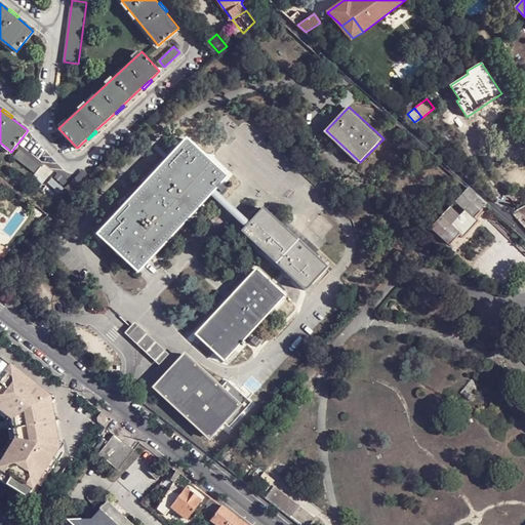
[(206,196),(212,191),(226,176),(186,139),(97,234),(138,272),(206,196)]
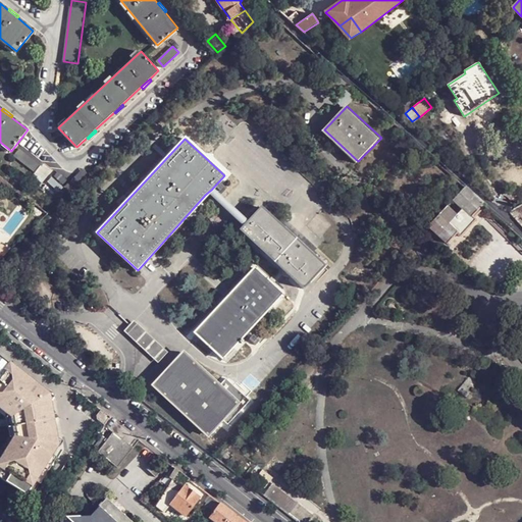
[(19,148),(14,154),(45,177),(50,171),(19,148)]
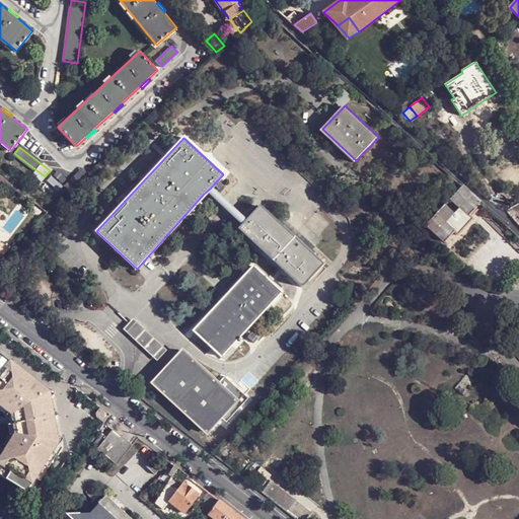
[(18,189),(9,179),(6,183),(16,192),(18,189)]
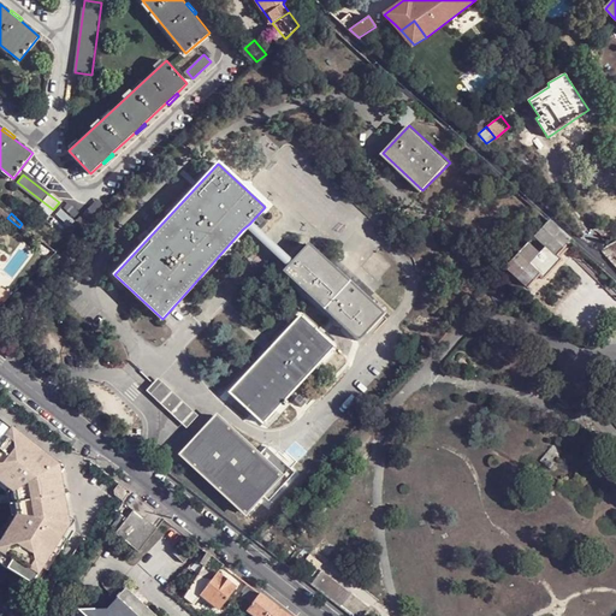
[(540,273),(545,278),(562,259),(561,256),(558,254),(570,241),(573,238),(551,218),(507,266),(529,285),(540,273)]
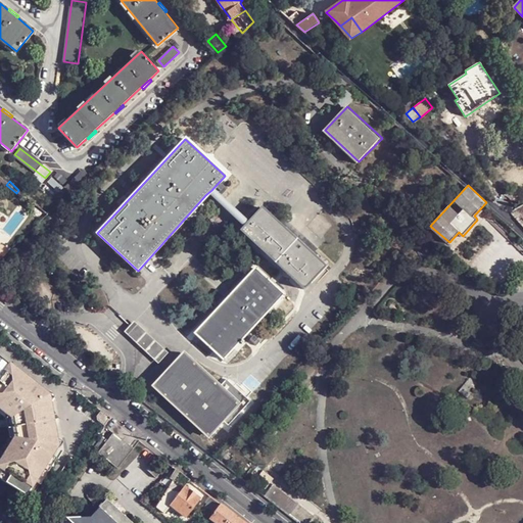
[(33,201),(18,190),(16,193),(14,194),(30,205),(33,201)]
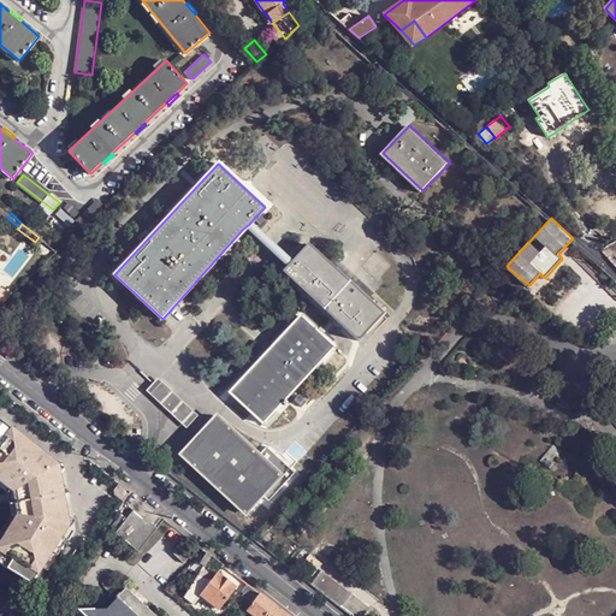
[(291,262),(249,224),(242,230),(284,271),(291,262)]
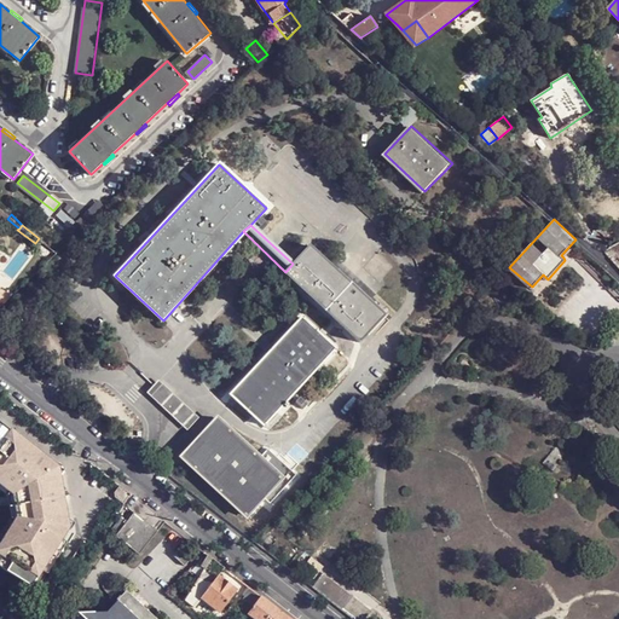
[(573,242),(561,255),(563,258),(576,244),(573,242)]
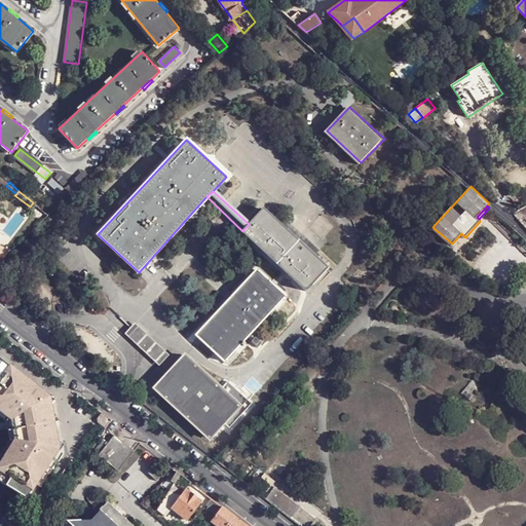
[(262,211),(249,224),(242,231),(297,282),(303,274),(311,267),(316,261),(262,211)]
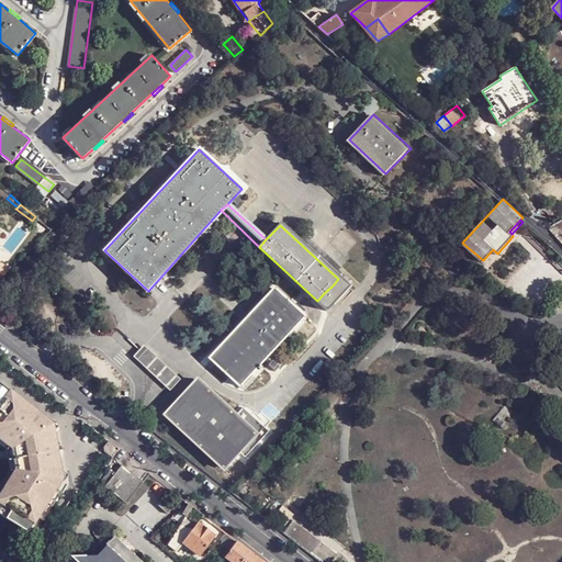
[(273,288),(209,357),(239,385),(304,315),(273,288)]
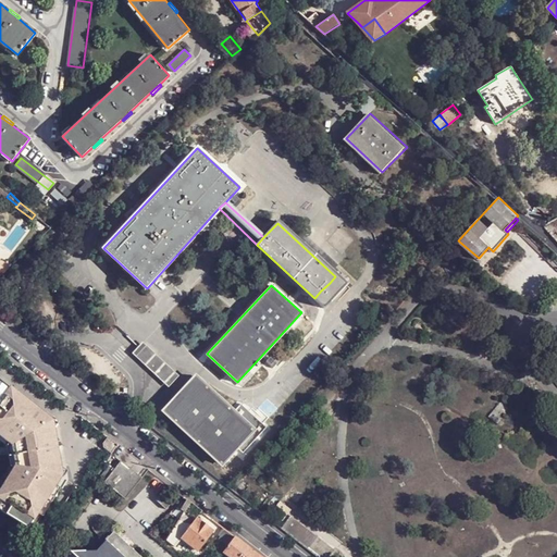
[(140,346),(136,350),(170,382),(177,374),(144,342),(140,346)]
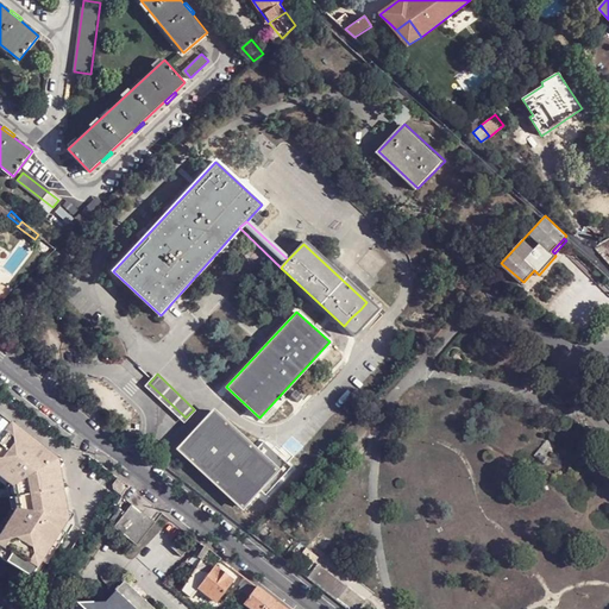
[(212,412),(179,447),(240,506),(257,488),(262,493),(288,464),(261,438),(251,447),(212,412)]
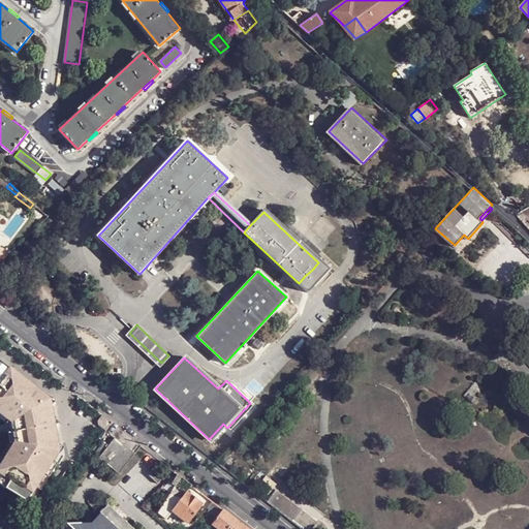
[(0,408),(5,411),(6,415),(10,418),(13,422),(16,430),(18,440),(13,441),(13,444),(12,454),(0,469),(0,471),(6,476),(1,484),(27,500),(37,486),(40,488),(58,462),(48,455),(52,448),(53,448),(55,448),(57,447),(57,445),(58,443),(57,442),(56,440),(54,439),(49,409),(51,408),(52,407),(52,405),(52,403),(50,401),(48,400),(45,400),(43,401),(38,397),(41,391),(0,359),(0,408)]
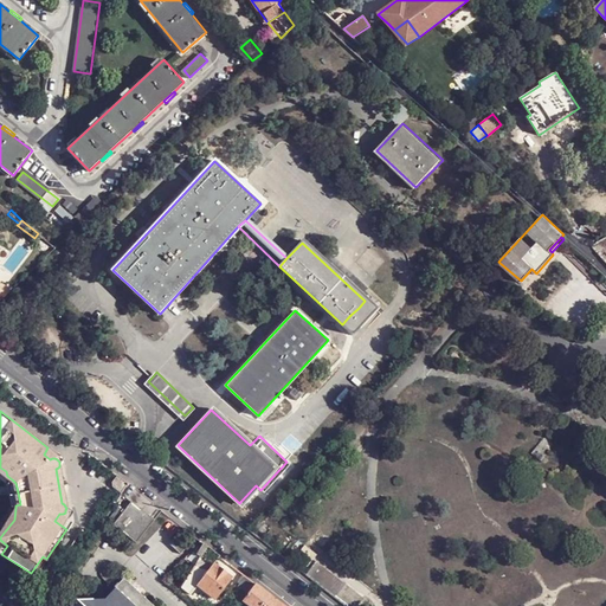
[(6,471),(0,468),(0,477),(7,483),(10,494),(11,505),(0,521),(0,529),(4,533),(14,520),(15,509),(15,505),(20,504),(18,492),(15,483),(12,479),(7,476),(6,471)]
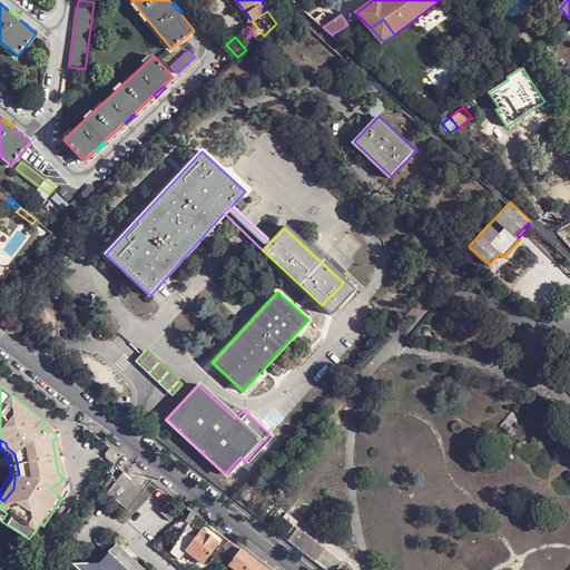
[(106,458),(114,463),(119,454),(109,448),(105,454),(106,458)]
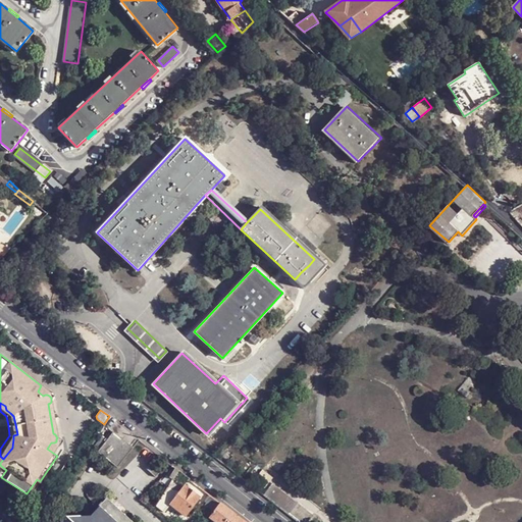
[(113,431),(98,452),(118,469),(134,449),(113,431)]
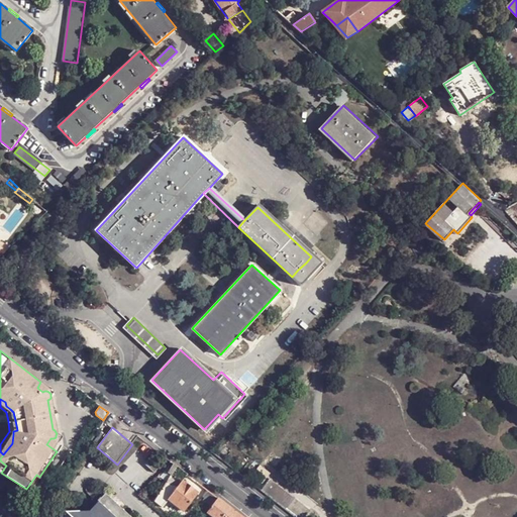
[(160,469),(150,460),(146,464),(156,473),(160,469)]
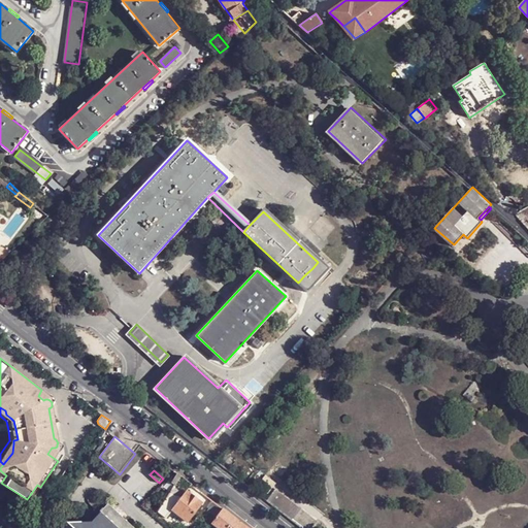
[(192,485),(178,473),(171,482),(174,485),(157,510),(165,518),(172,509),(189,523),(203,504),(187,491),(192,485)]
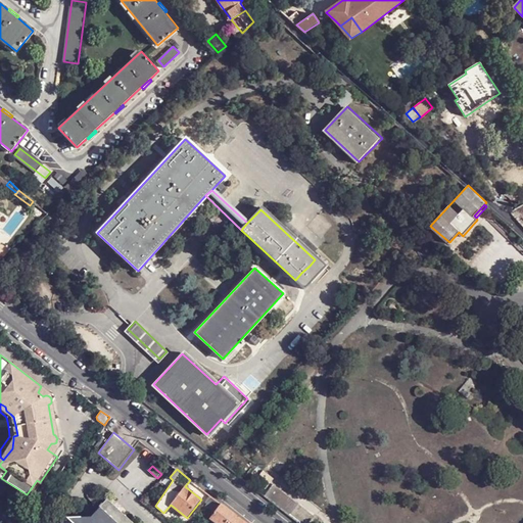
[(263,470),(251,484),(262,493),(273,478),(263,470)]
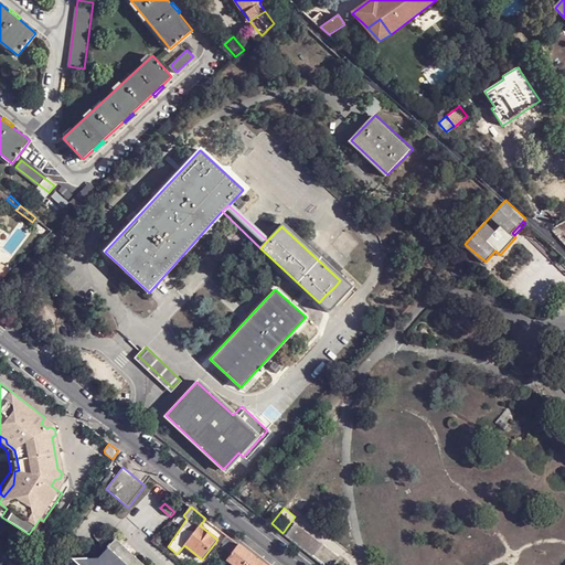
[(286,534),(324,564),(332,564),(339,558),(295,523),(286,534)]
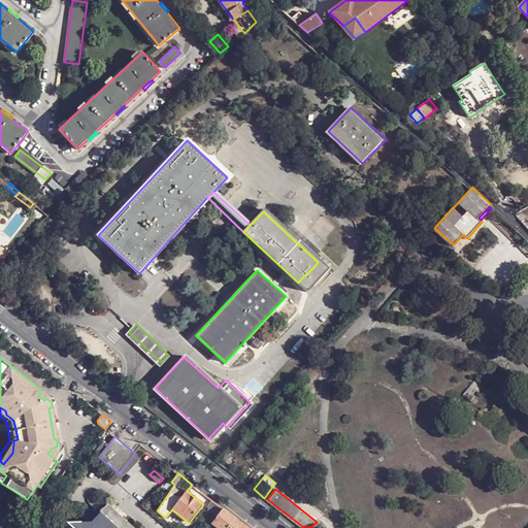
[(215,522),(224,508),(213,501),(208,506),(210,508),(205,515),(215,522)]
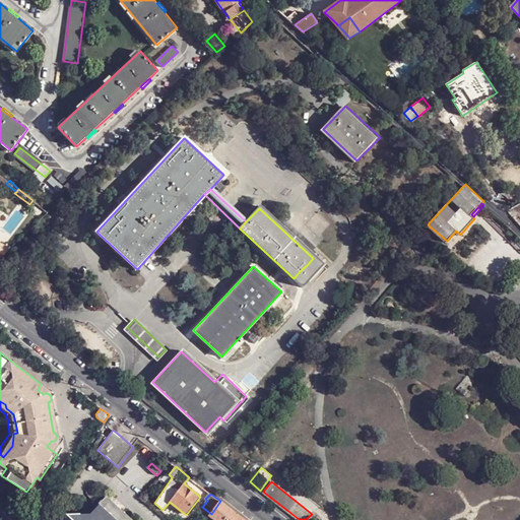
[(131,519),(106,497),(89,515),(65,515),(70,519),(131,519)]
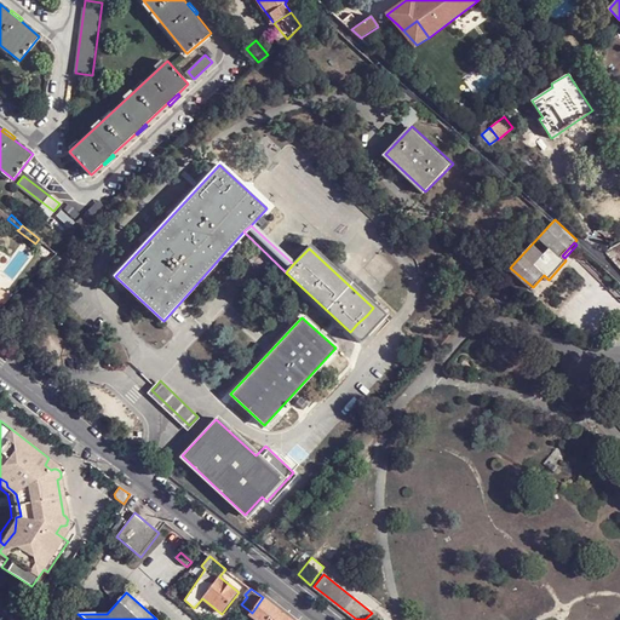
[(252,613),(251,615),(257,619),(291,619),(263,597),(252,613)]
